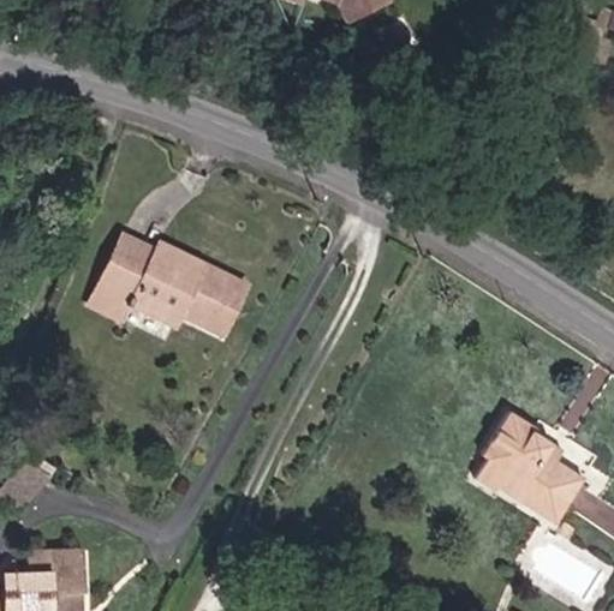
[(303,13),(308,0),(270,0),(270,1),(303,13)]
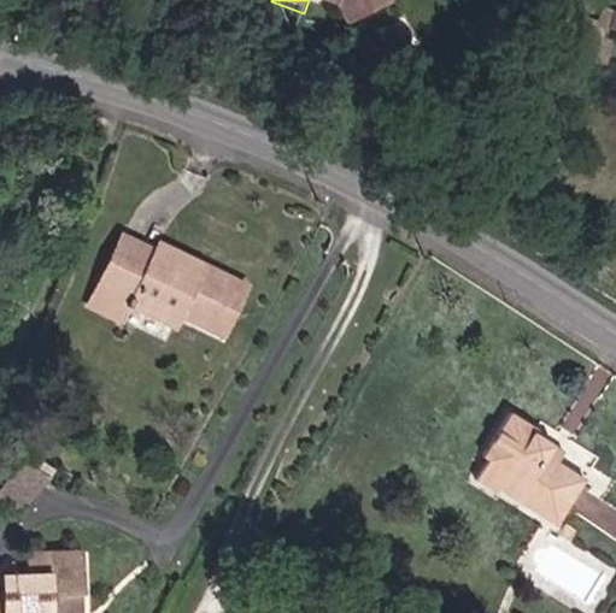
[(374,25),(369,17),(386,6),(392,15),(399,11),(392,0),(316,0),(341,9),(357,35),(374,25)]
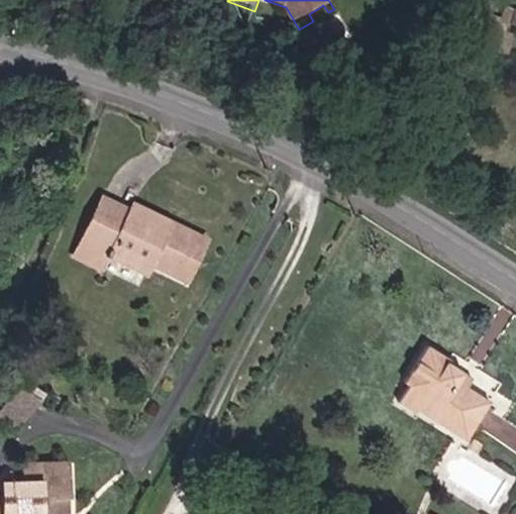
[(323,5),(309,14),(313,21),(317,28),(332,18),(328,12),(323,5)]
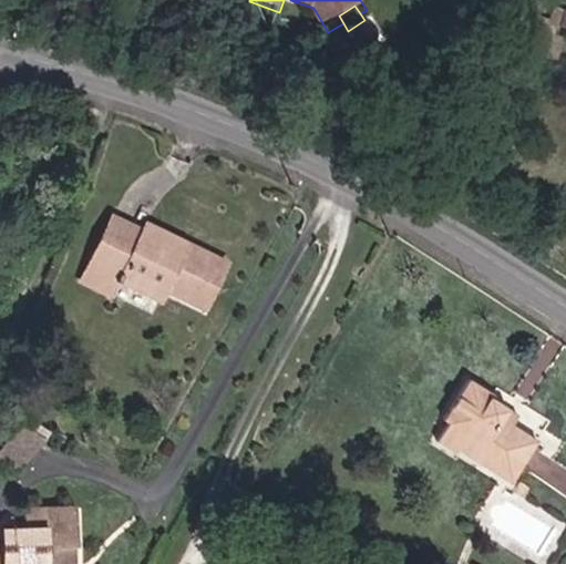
[(565,28),(565,17),(541,8),(523,54),(547,63),(561,30),(565,32),(565,28)]
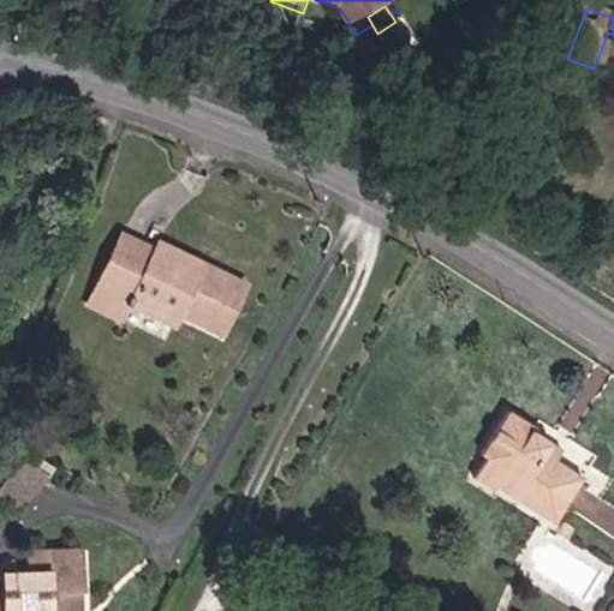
[(176,307),(226,331),(246,281),(200,258),(196,267),(180,259),(185,251),(158,238),(154,245),(124,232),(97,283),(129,299),(156,313),(162,301),(176,307)]
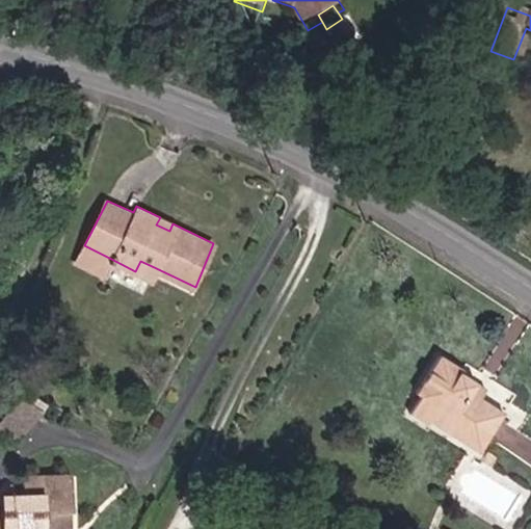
[(156,225),(169,231),(173,223),(160,217),(156,225)]
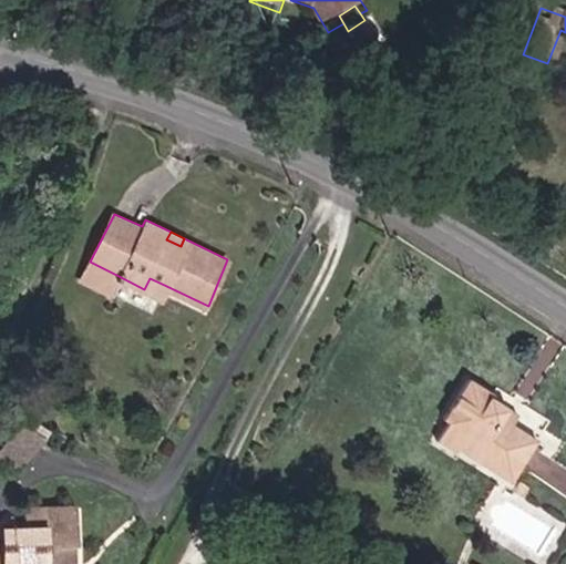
[(112,290),(119,276),(90,262),(83,276),(112,290)]
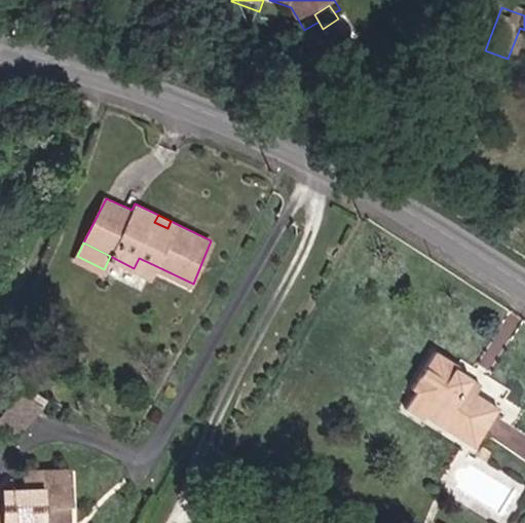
[(150,263),(139,258),(134,268),(146,274),(150,263)]
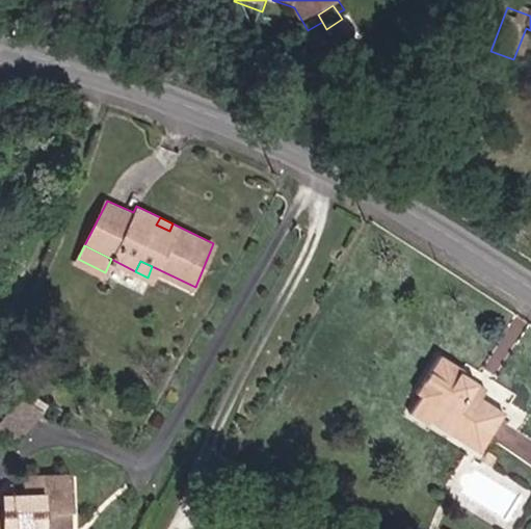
[(419,405),(455,426),(463,415),(493,434),(506,415),(473,393),(477,385),(461,374),(463,372),(441,359),(418,395),(424,399),(419,405)]
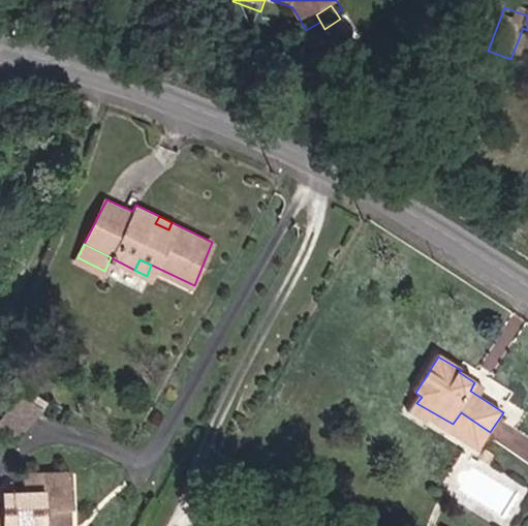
[(490,432),(461,412),(453,424),(484,442),(490,432)]
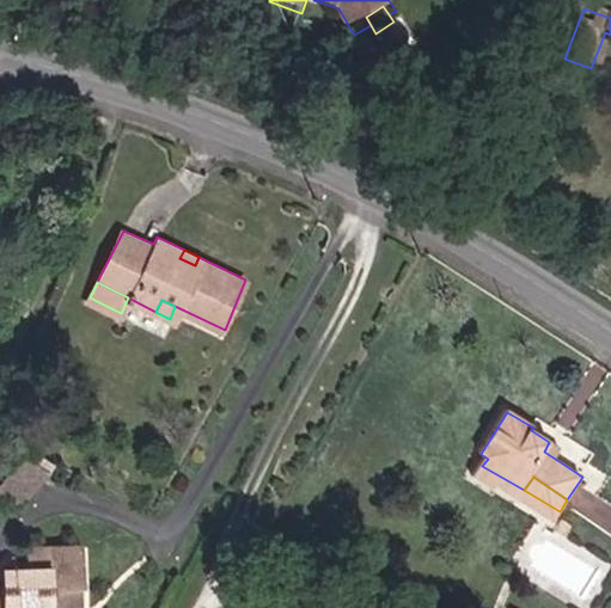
[(77,607),(77,605),(80,605),(79,556),(52,558),(53,566),(37,567),(36,559),(13,560),(16,589),(0,589),(0,607),(77,607)]
